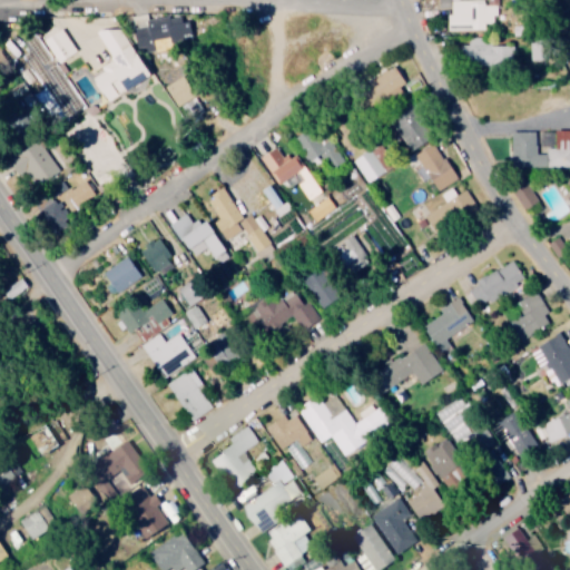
[(483,0),(440,1),(440,8),(449,8),(449,30),(484,29),(483,0)]
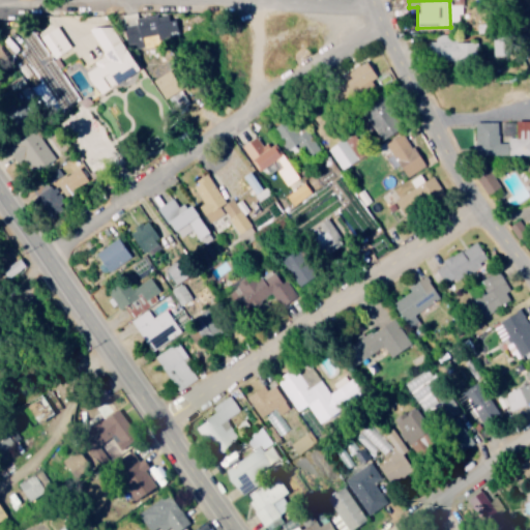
[(123,15),(126,49),(160,45),(160,38),(178,37),(176,20),(153,23),(152,11),(123,15)]
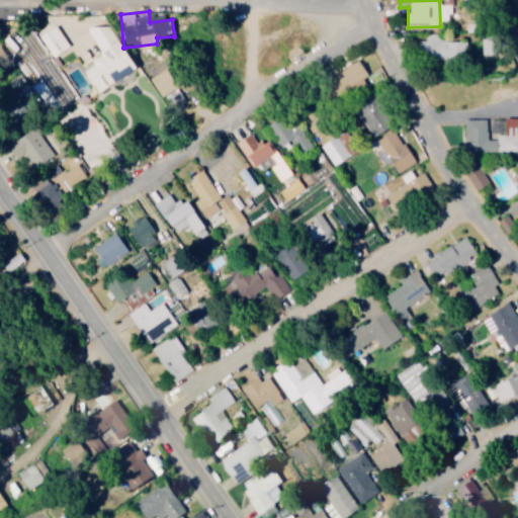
[(137,68),(111,23),(89,27),(89,30),(103,54),(93,60),(94,66),(87,70),(99,92),(115,82),(117,82),(141,68),(147,77),(152,77),(153,79),(162,95),(178,87),(170,74),(168,57),(167,57),(155,64),(150,65),(148,66),(137,68)]
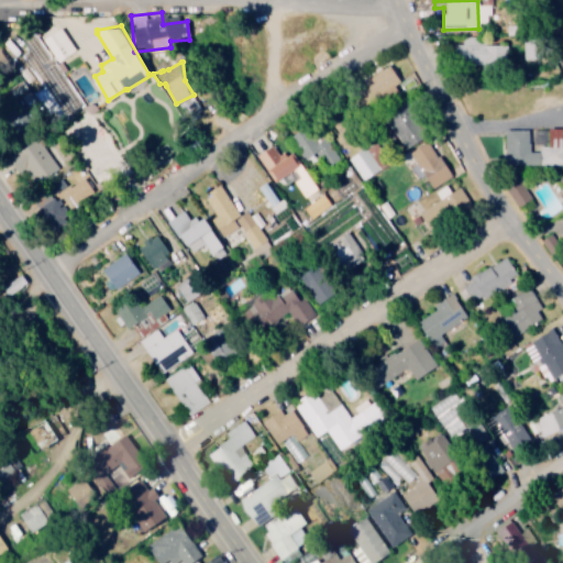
[(78,50),(62,28),(45,40),(61,62),(78,50)]
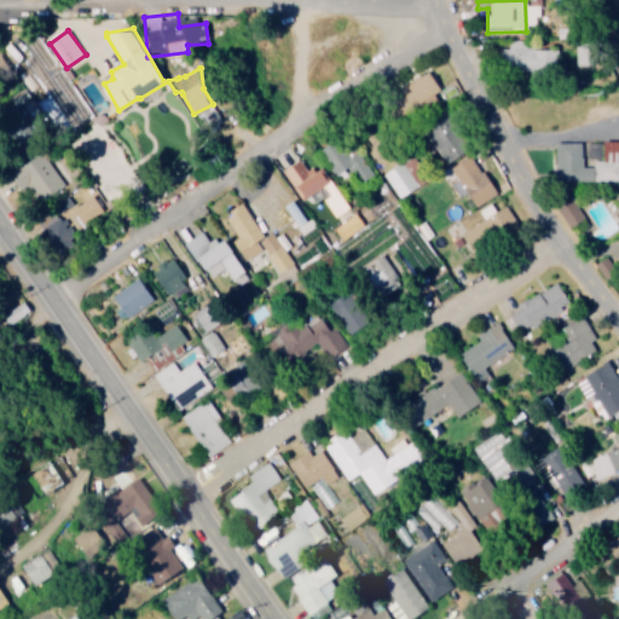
[(553,50),(532,50),(531,41),(503,41),(503,67),(513,67),(513,75),(553,75),(553,50)]
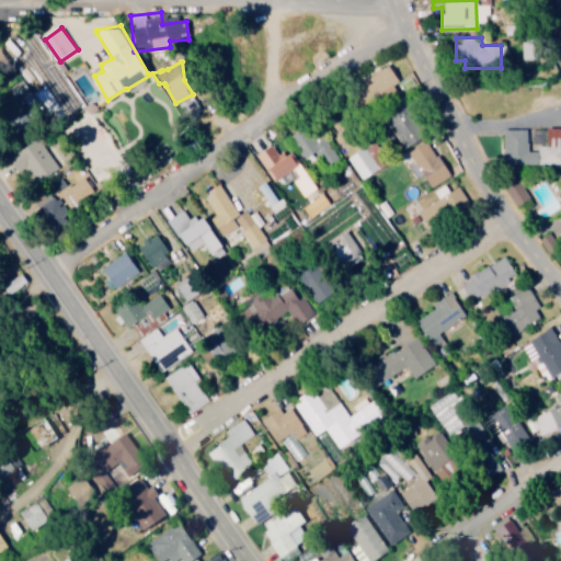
[(402,86),(390,64),(365,79),(378,100),(402,86)]
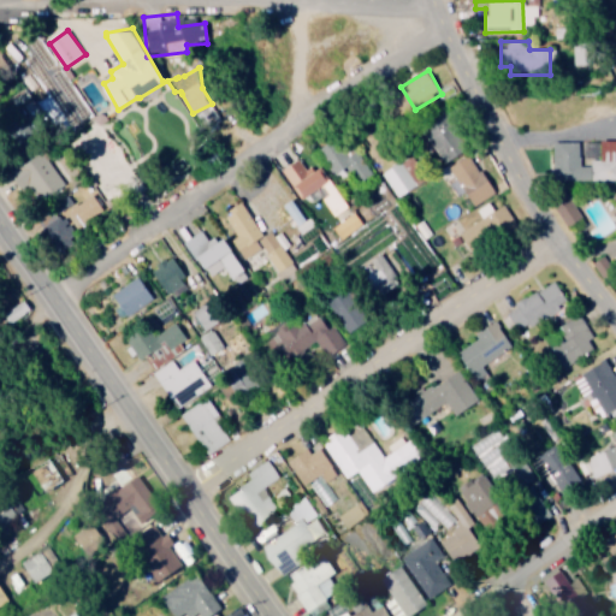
[(197,112),(207,130),(224,120),(214,104),(197,112)]
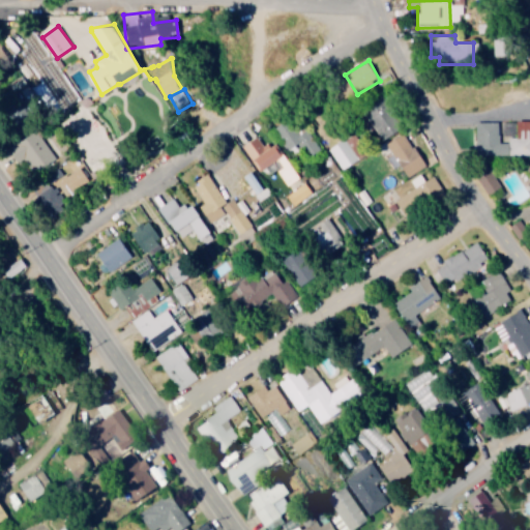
[(365,113),(382,139),(403,126),(387,99),(365,113)]
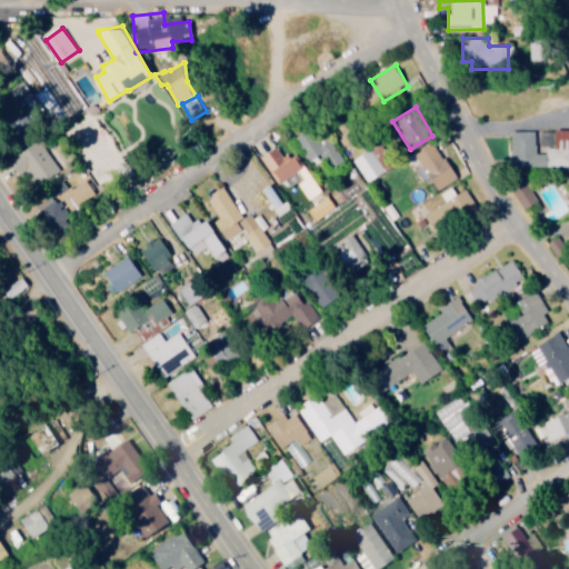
[(342,162),(318,123),(295,138),(309,161),(321,153),(331,169),(342,162)]
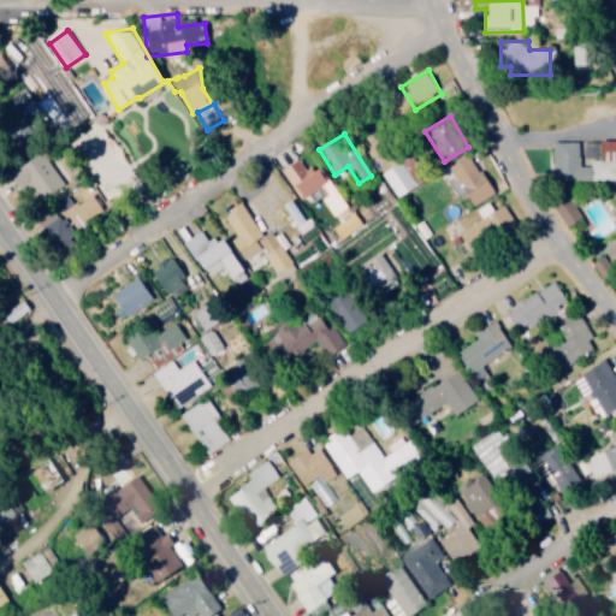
[(555,181),(615,179),(615,160),(615,141),(585,142),(585,153),(581,153),(581,142),(554,142),(555,181)]
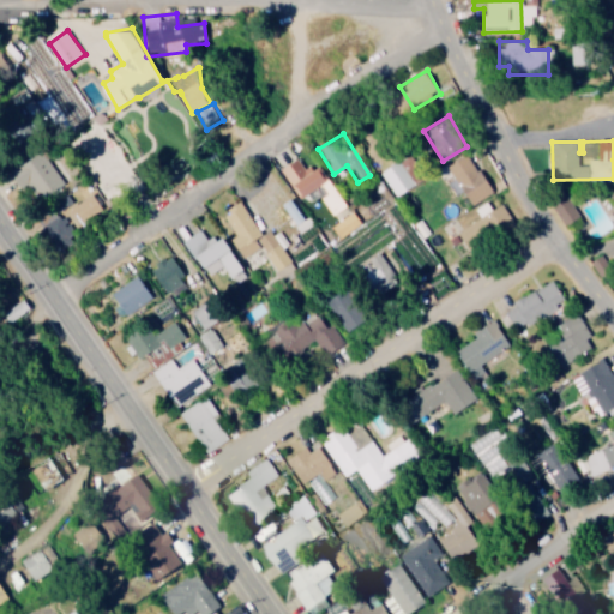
[(40,200),(64,187),(44,151),(11,169),(22,188),(31,184),(40,200)]
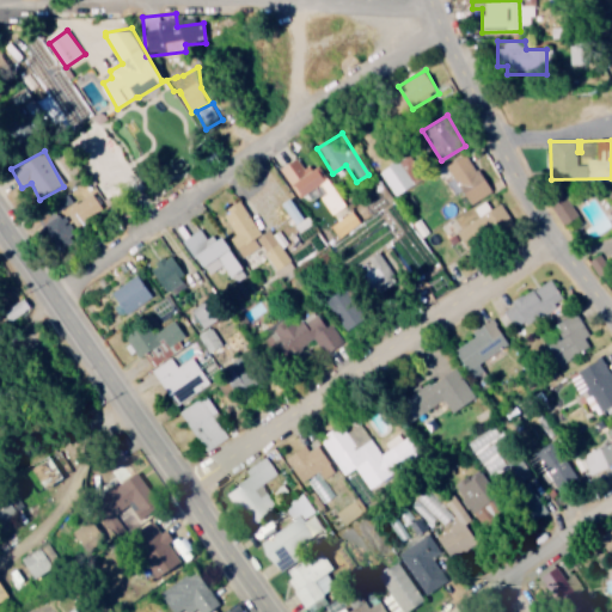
[(447,166),(471,204),(493,193),(469,153),(447,166)]
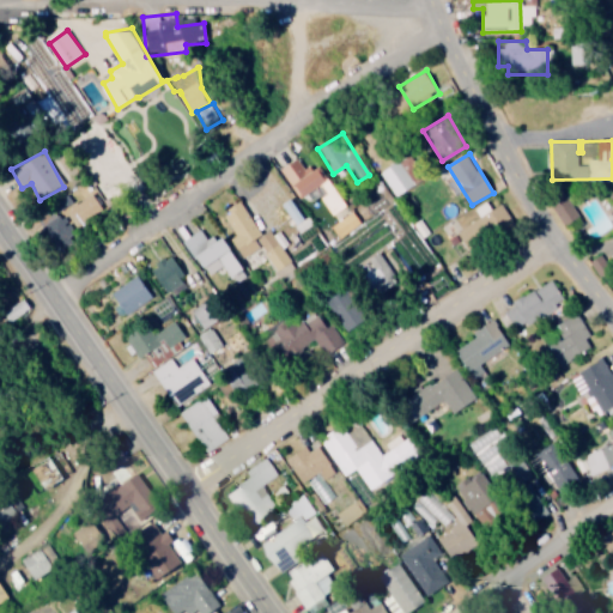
[(281,169),(302,200),(317,189),(334,216),(349,205),(322,165),(309,174),(299,158),(281,169)]
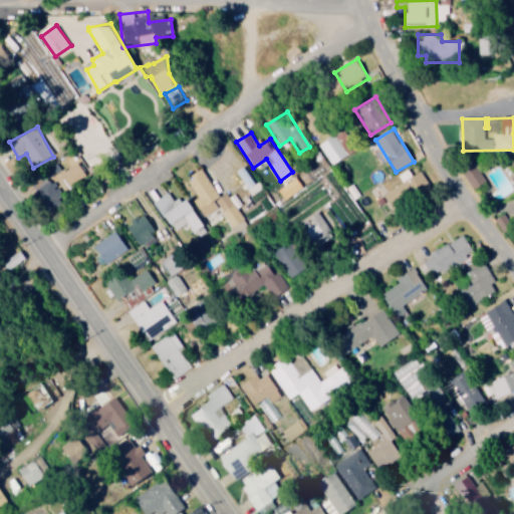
[(346,157),(336,136),(320,144),(330,165),(346,157)]
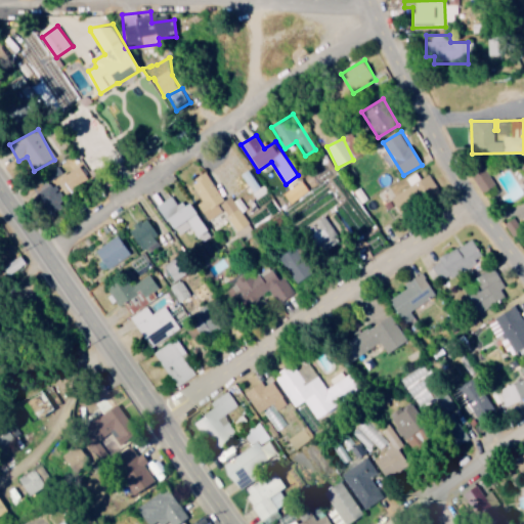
[(483,193),(496,185),(486,167),(472,175),(483,193)]
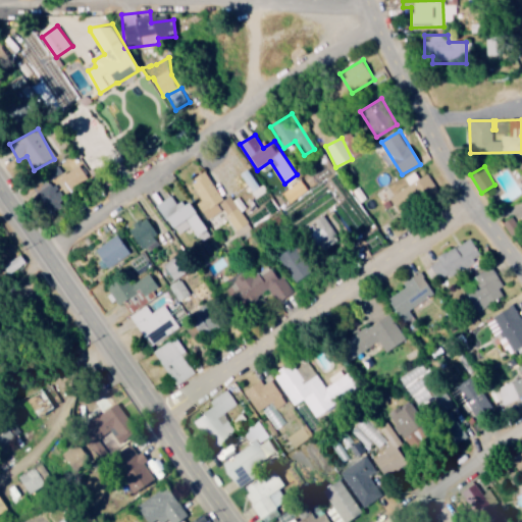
[(264,191),(250,168),(242,173),(257,196),(264,191)]
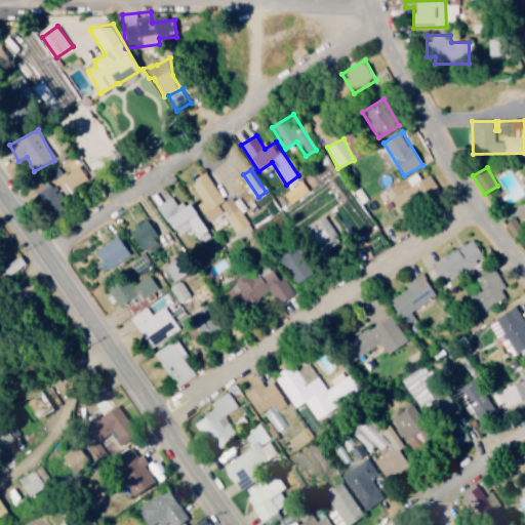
[(226,201),(208,173),(192,183),(203,202),(199,204),(208,221),(224,212),(239,238),(252,231),(233,197),(226,201)]
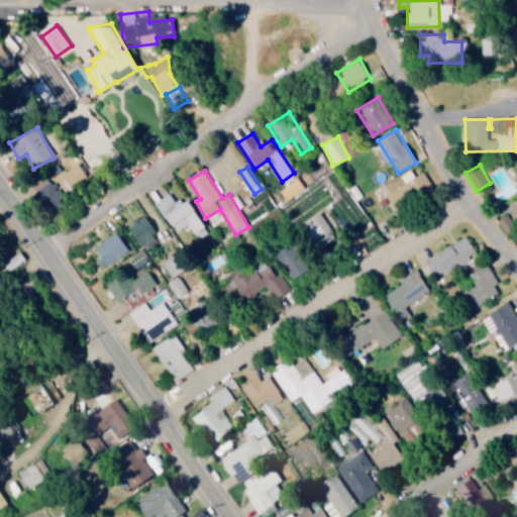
[(344,194),(330,172),(279,205),(294,229),(311,218),(319,230),(329,224),(320,209),(344,194)]
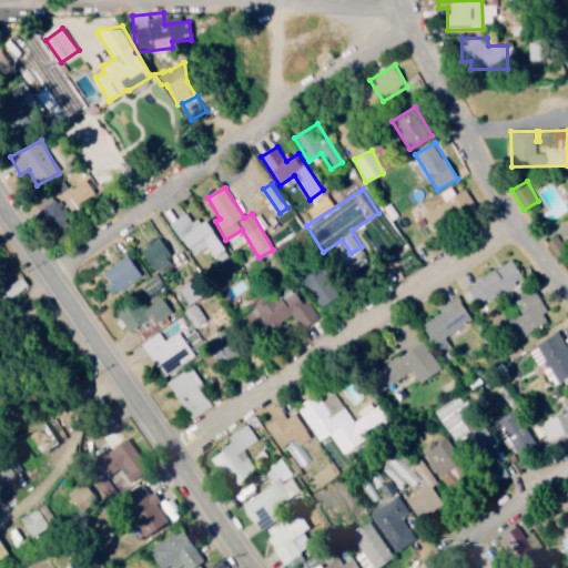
[(412,221),(423,240),(477,209),(467,190),(412,221)]
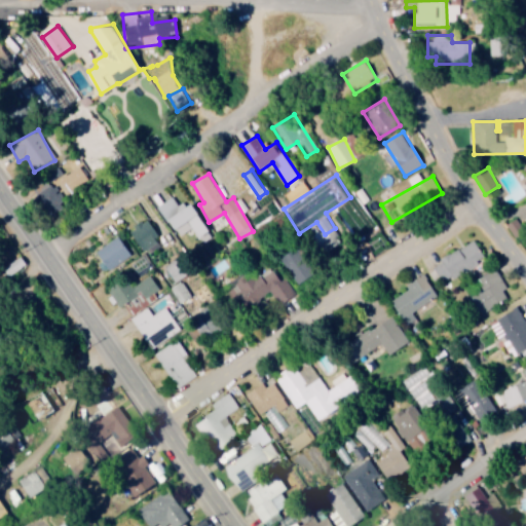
[(66,204),(53,180),(35,189),(47,214),(66,204)]
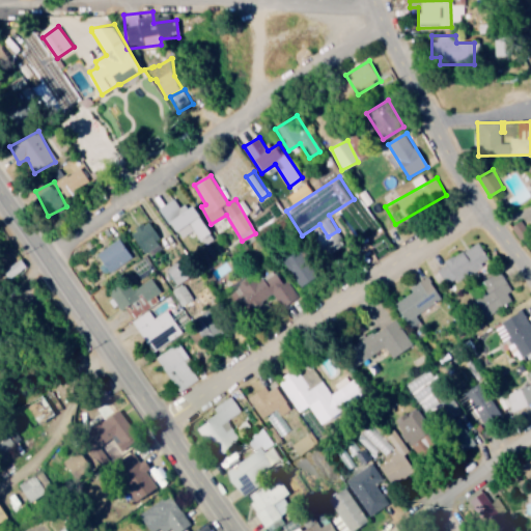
[(197,206),(183,214),(175,199),(163,206),(179,239),(196,230),(205,249),(208,248),(213,256),(220,252),(197,206)]
